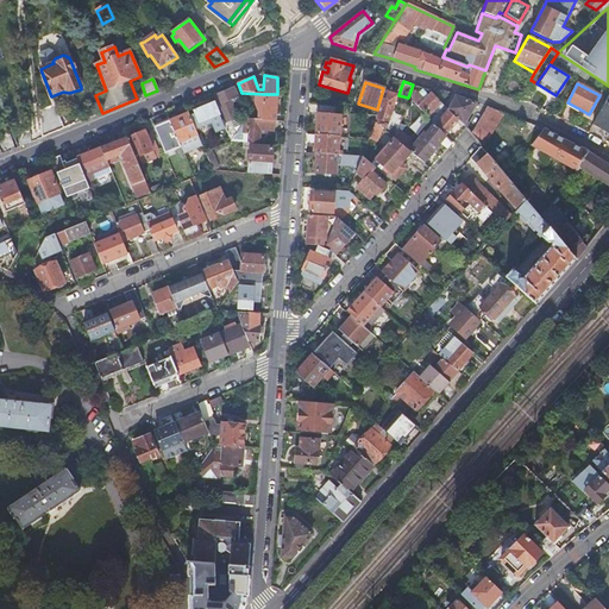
[(426,88),(418,86),(412,101),(431,120),(445,107),(429,89),(426,88)]
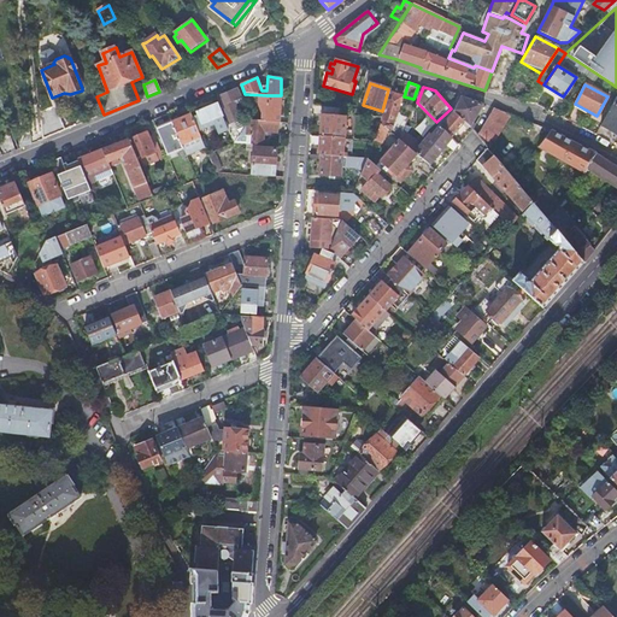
[(231,136),(234,142),(238,134),(233,122),(240,118),(233,101),(240,98),(236,88),(218,95),(228,119),(225,122),(231,136)]
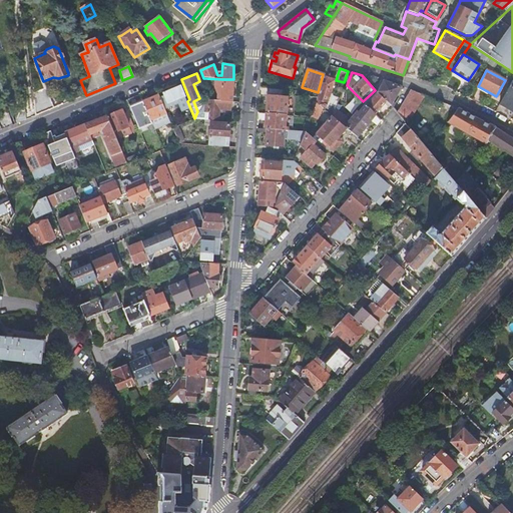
[(318,99),(315,107),(321,110),(331,117),(334,109),(335,106),(328,103),(336,80),(325,76),(318,99)]
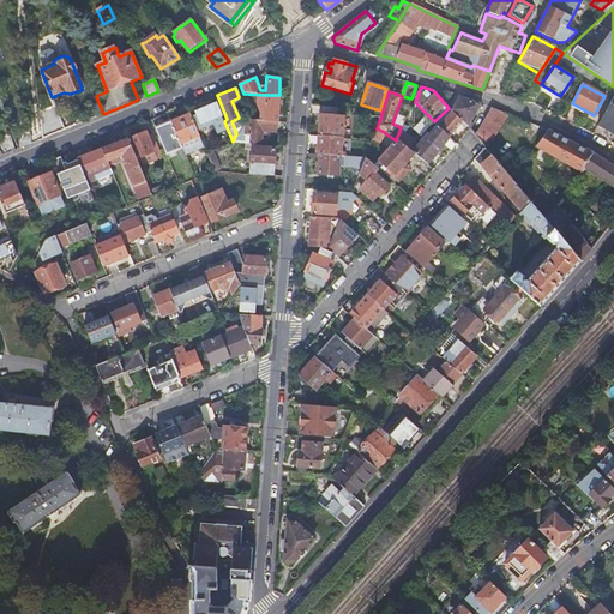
[(613,94),(597,125),(613,134),(613,94)]
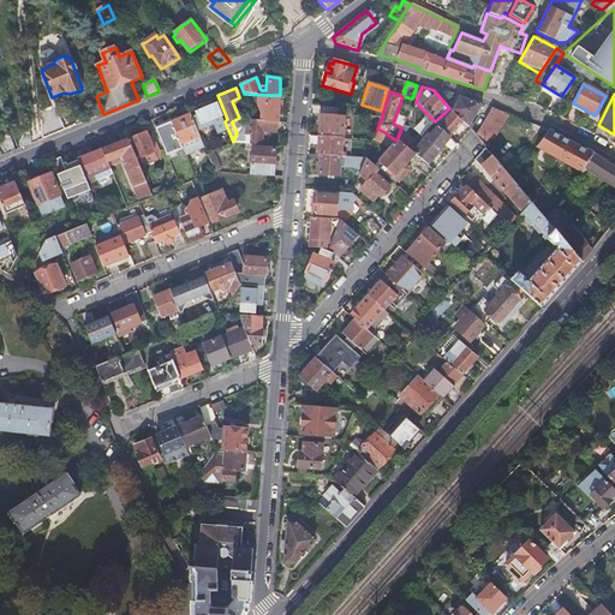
[(280,95),(266,95),(264,120),(278,121),(280,95)]
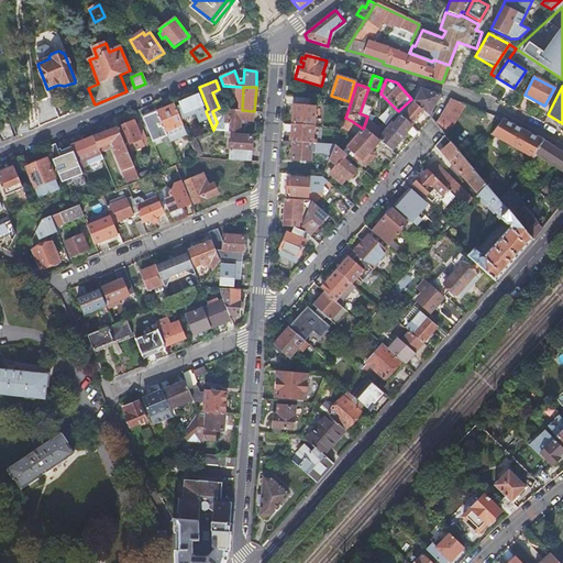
[(416,102),(424,112),(429,117),(441,95),(421,88),(415,101),(416,102)]
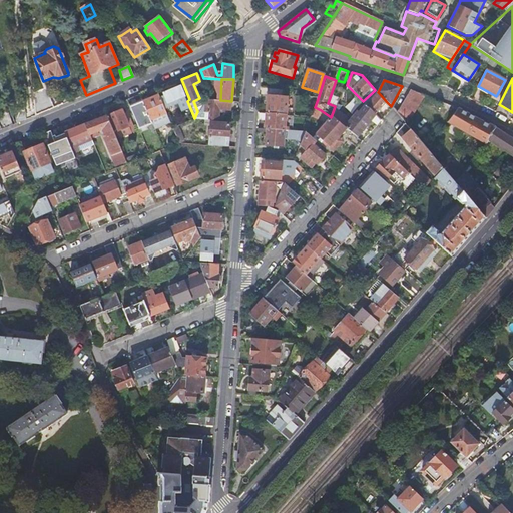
[(186,98),(180,85),(163,92),(167,103),(176,99),(183,116),(192,113),(187,101),(186,98)]
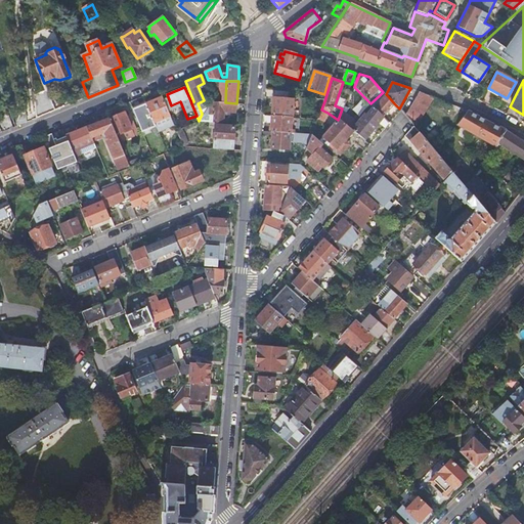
[(272,117),(292,118),(293,102),(287,101),(288,93),(274,91),(272,117)]
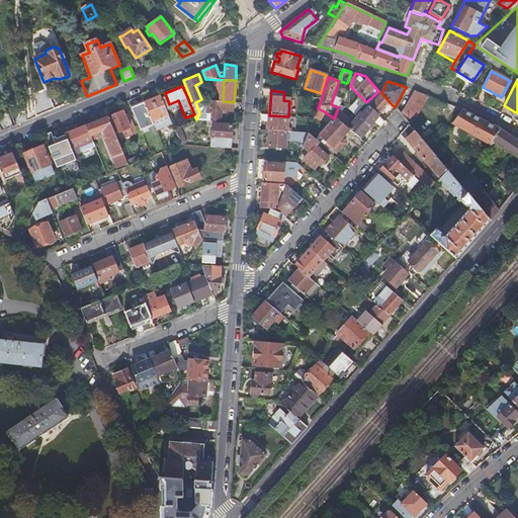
[(429,96),(414,91),(402,115),(410,124),(411,126),(429,96)]
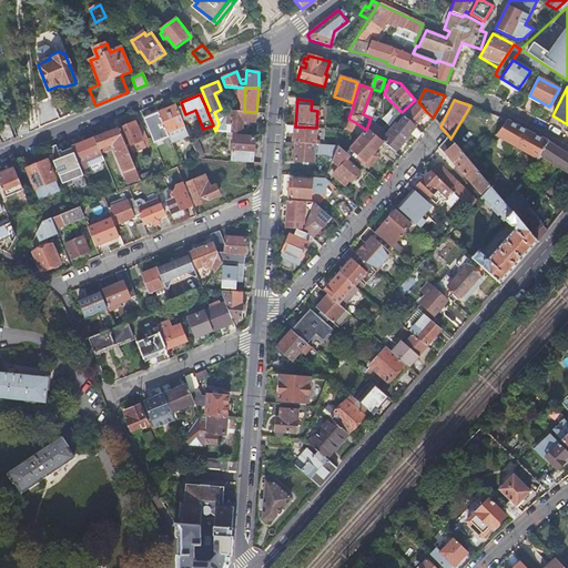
[(406,117),(415,127),(428,113),(419,103),(406,117)]
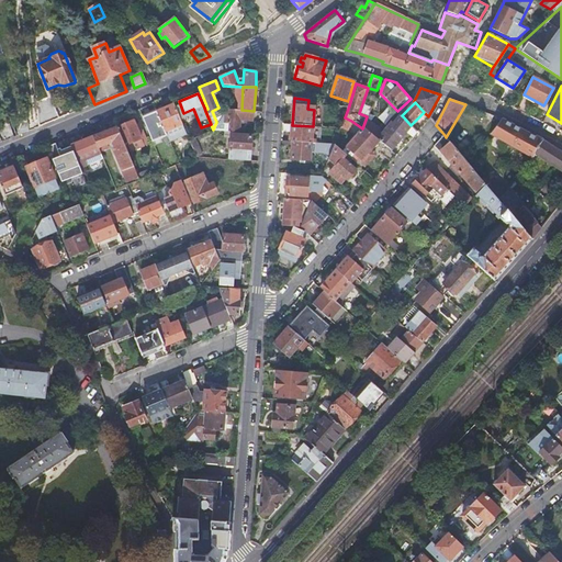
[(175,103),(157,110),(165,132),(183,124),(175,103)]
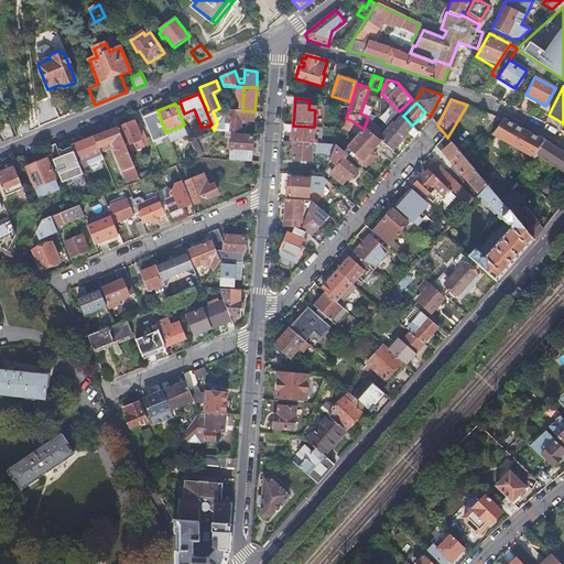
[(40,128),(60,119),(53,105),(38,111),(40,128)]
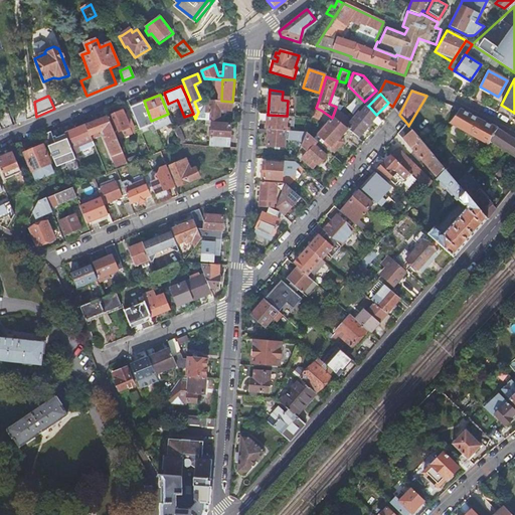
[(142,98),(129,103),(130,107),(144,101),(142,98)]
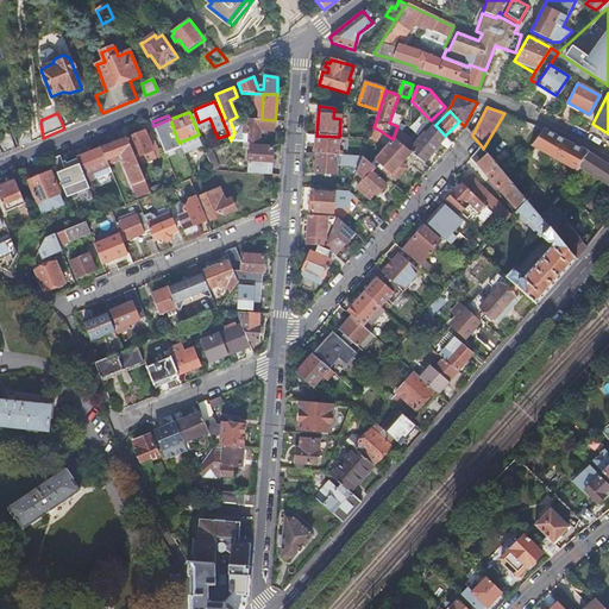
[(242,118),(234,132),(245,132),(244,138),(239,137),(239,142),(243,142),(258,143),(258,133),(258,129),(262,129),(275,130),(275,120),(262,119),(242,118)]
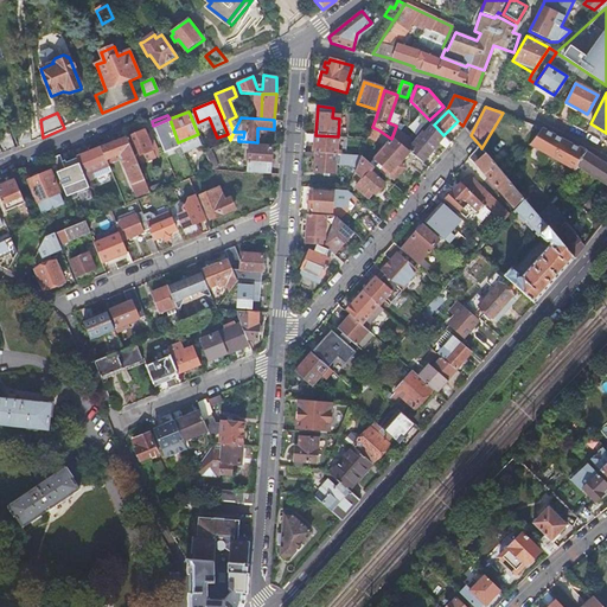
[(153,126),(165,155),(181,148),(178,142),(170,119),(153,126)]
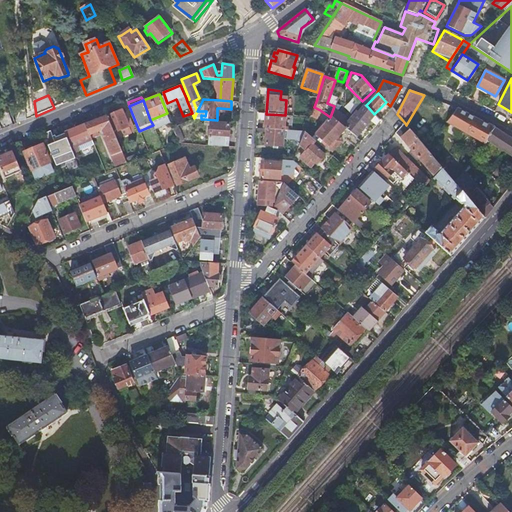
[(333,109),(330,117),(331,118),(350,133),(356,138),(364,129),(370,133),(381,120),(374,114),(366,105),(364,103),(357,112),(356,111),(348,121),(333,109)]
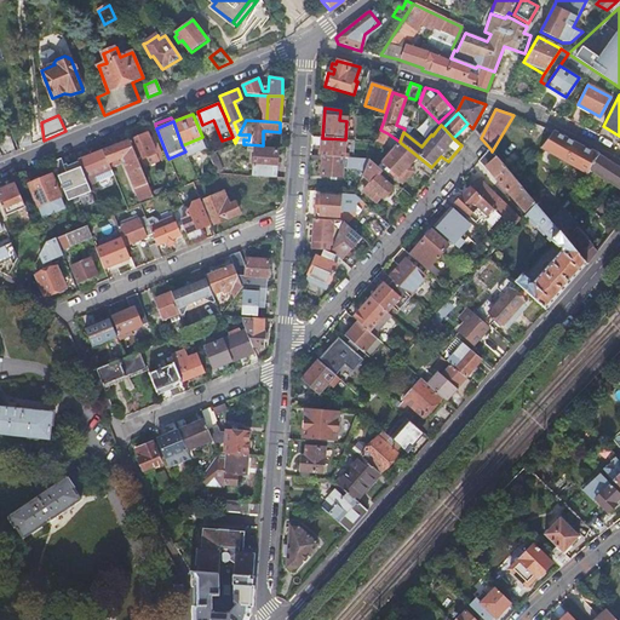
[(380,130),(375,143),(374,147),(380,149),(388,133),(380,130)]
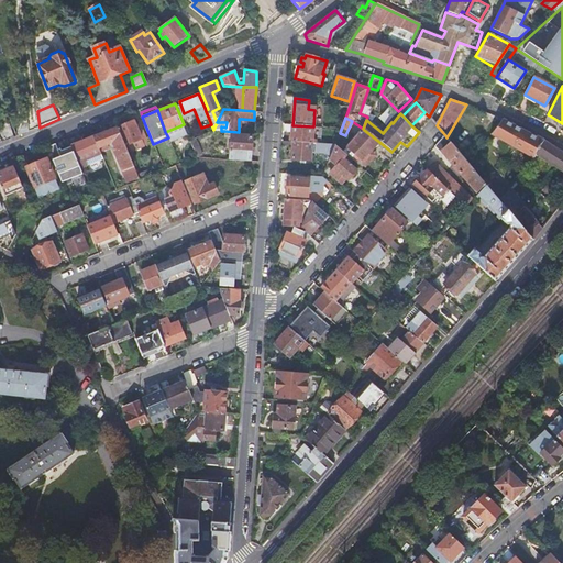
[(544,140),(501,118),(493,134),(533,157),(544,140)]
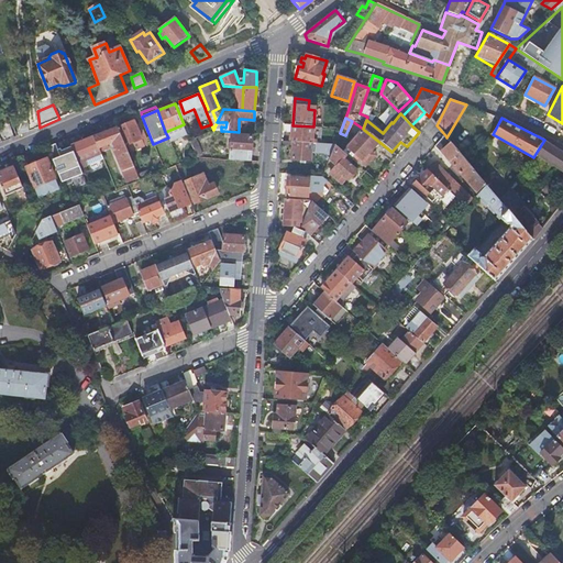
[(17,136),(26,133),(24,119),(11,121),(17,136)]
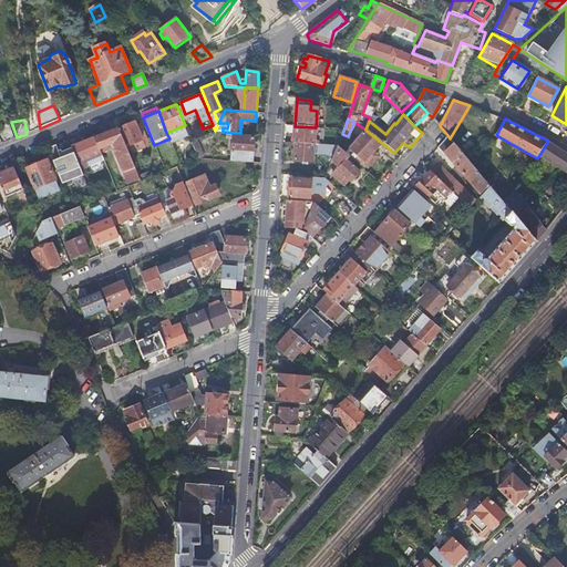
[(7,142),(16,138),(8,122),(0,126),(7,142)]
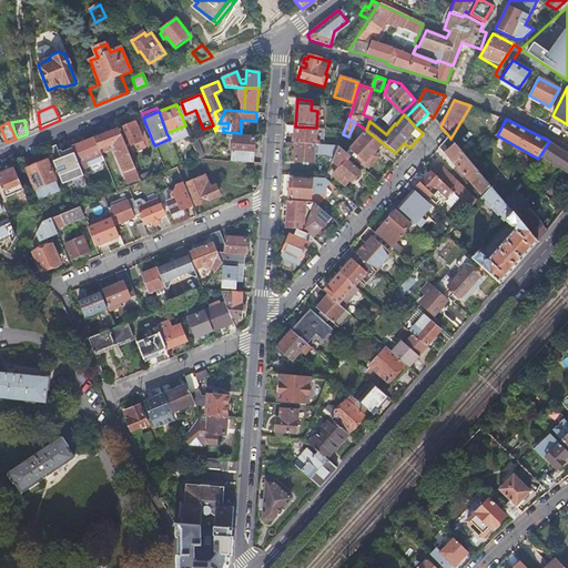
[(135,122),(119,129),(127,148),(130,155),(145,148),(143,141),(135,122)]
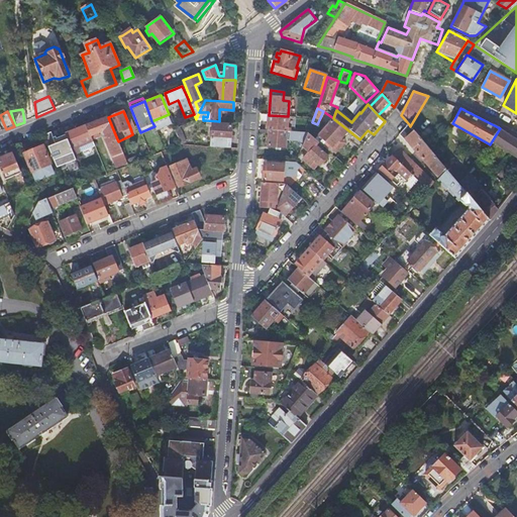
[(269,122),(268,130),(270,130),(286,131),(288,116),(269,115),(261,114),(260,121),(269,122)]
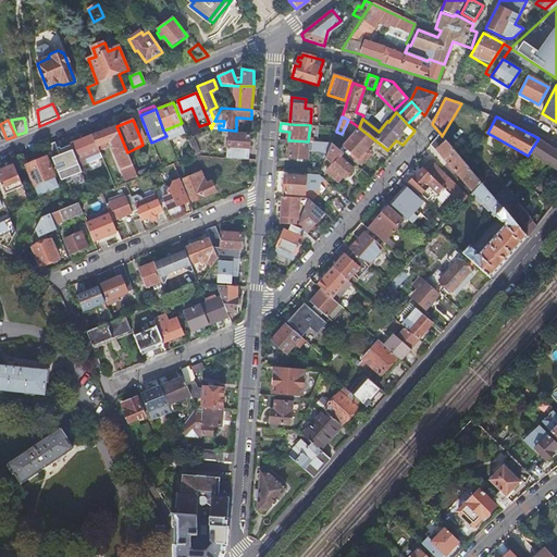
[(116,126),(94,136),(98,147),(112,140),(113,143),(112,147),(126,183),(138,178),(136,173),(127,152),(124,145),(116,126)]
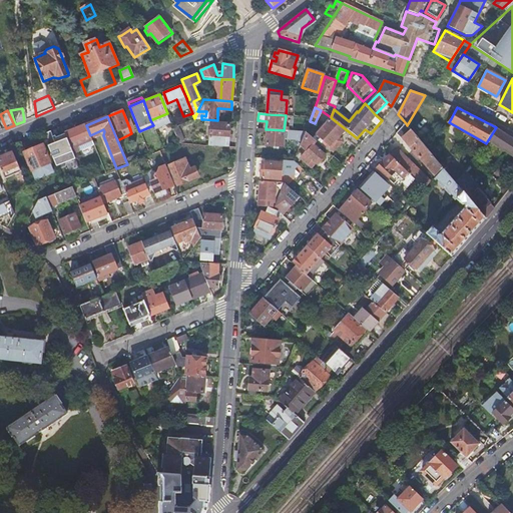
[(345,138),(357,148),(363,142),(357,138),(351,133),(332,118),(327,124),(316,136),(333,151),(341,143),(345,138)]
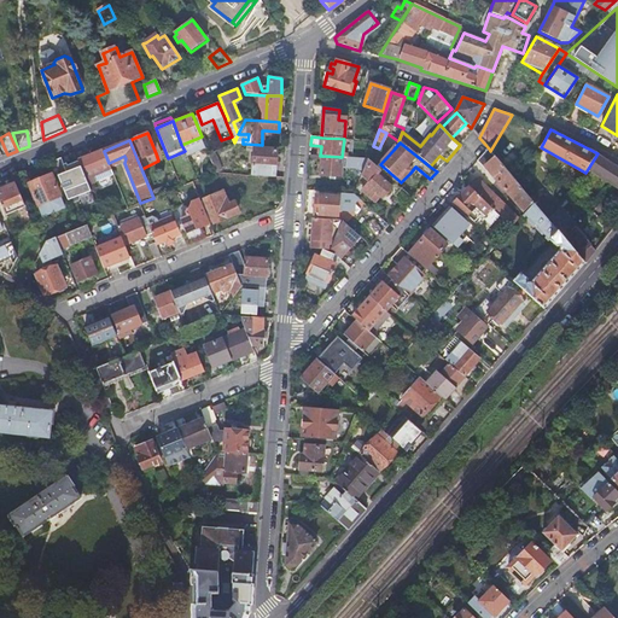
[(254,150),(251,175),(273,176),(275,151),(263,150),(263,145),(262,145),(246,144),(245,149),(254,150)]
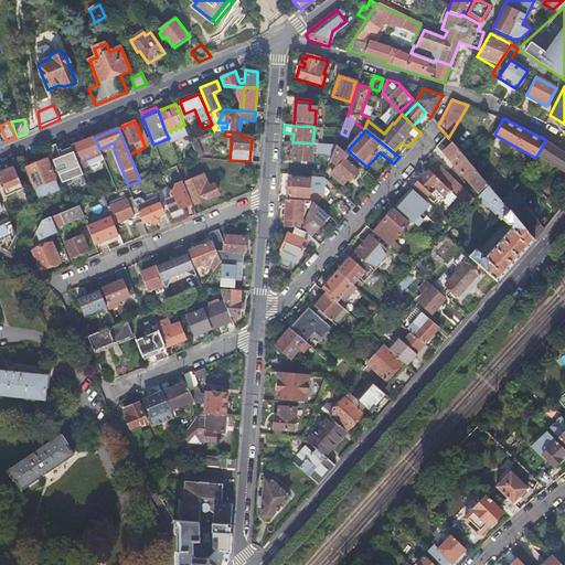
[(448,138),(447,136),(436,148),(444,155),(446,151),(481,191),(487,184),(448,138)]
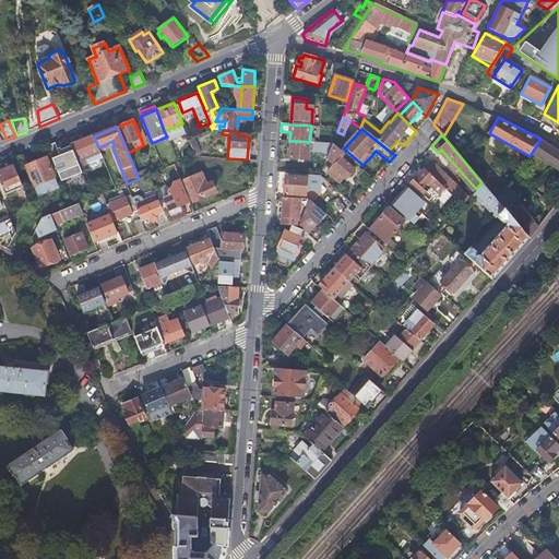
[(94,137),(71,146),(80,167),(80,168),(86,166),(96,162),(103,159),(98,147),(94,137)]
